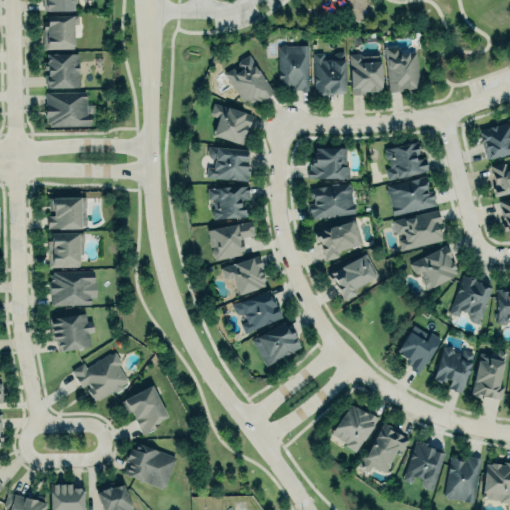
[(75,0),(76,2),(75,5),(75,11),(44,11),(44,7),(45,7),(45,0),(75,0)]
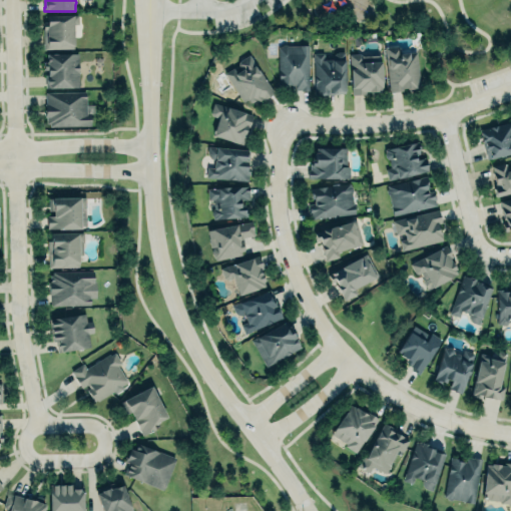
[(75,49),(44,49),(44,23),(48,23),(48,16),(79,15),(79,25),(75,25),(75,49)]
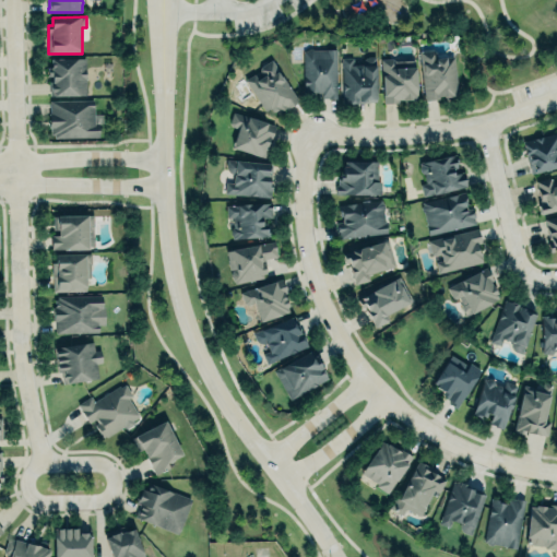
[(339,50),(339,99),(330,99),(322,99),(322,93),(316,94),(316,95),(306,95),(305,51),(308,51),(310,49),(313,49),(313,50),(339,50)]
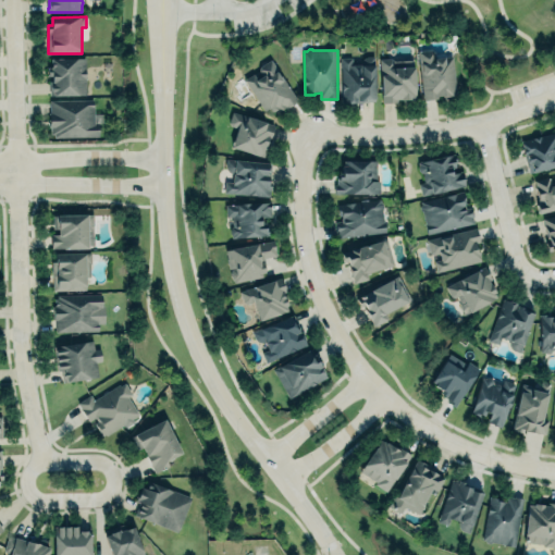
[(420,52),(432,51),(434,52),(435,59),(454,57),(457,90),(456,96),(452,97),(444,98),(444,96),(439,96),(440,99),(424,101),(420,52)]
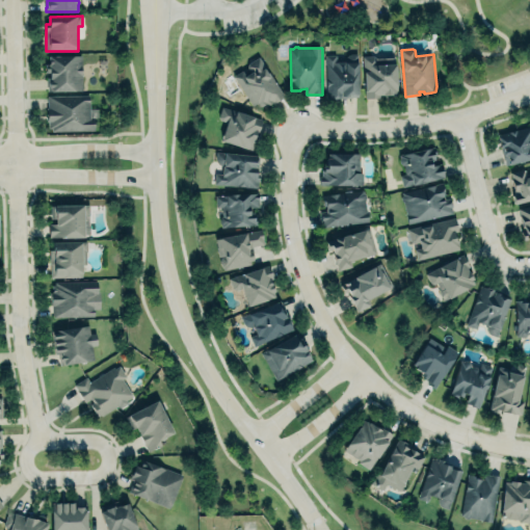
[(83,90),(82,55),(50,56),(50,64),(46,64),(46,73),(50,72),(50,78),(49,78),(49,91),(83,90)]
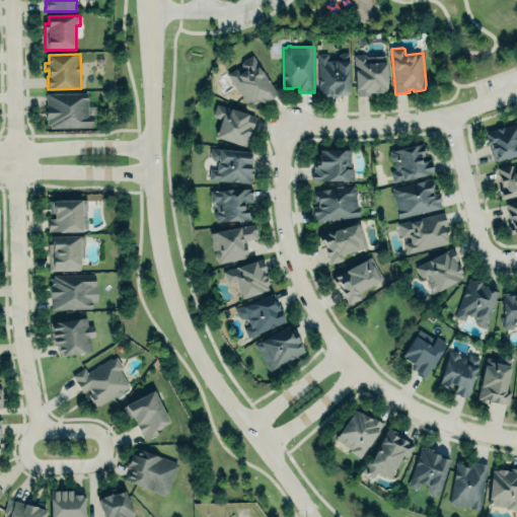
[(318,55),(319,97),(344,96),(344,95),(351,95),(350,54),(344,54),(341,55),(339,58),(338,61),(329,61),(326,61),(329,58),(329,54),(318,55)]
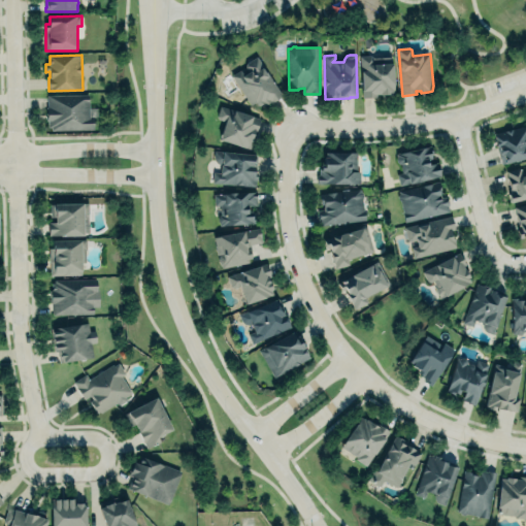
[(373,58),(371,56),(362,57),(365,98),(377,97),(377,94),(382,94),(382,96),(391,95),(391,93),(395,92),(394,85),(395,84),(394,64),(368,65),(373,61),(373,58)]
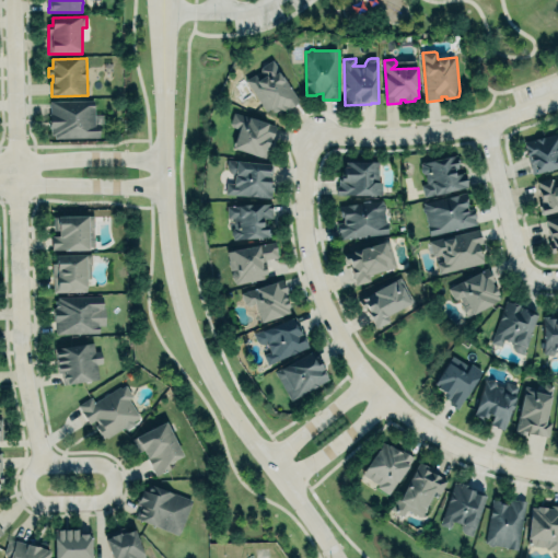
[(301,102),(274,60),(263,68),(262,71),(265,76),(259,79),(256,74),(245,81),(267,113),(271,109),(275,114),(279,112),(280,113),(288,108),(289,111),(301,102)]
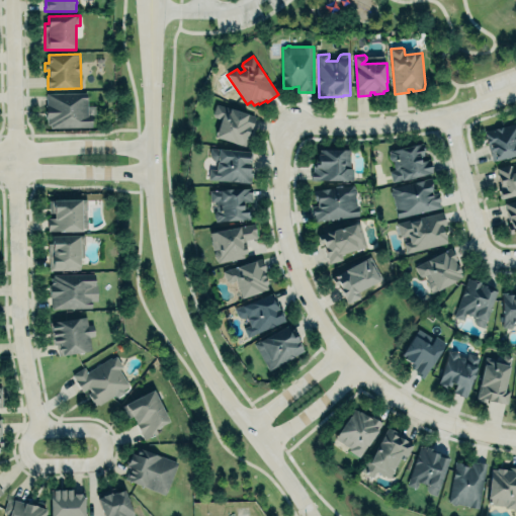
[(46,105),(48,105),(48,94),(88,93),(88,118),(92,118),(92,127),(52,127),(52,125),(49,125),(49,117),(46,117),(46,105)]
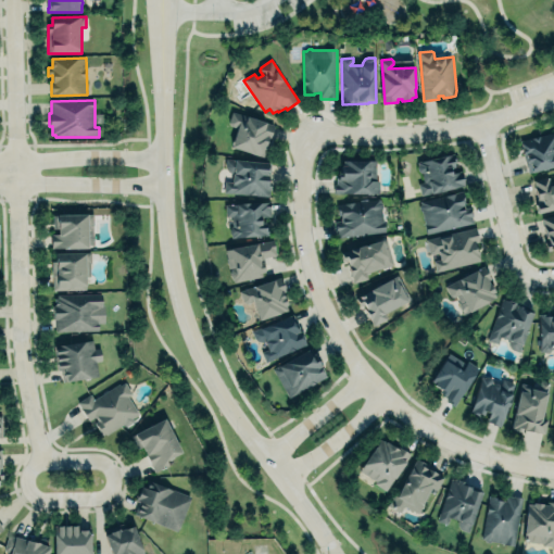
[(234,112),(275,126),(265,159),(231,148),(238,128),(233,126),(230,123),(234,112)]
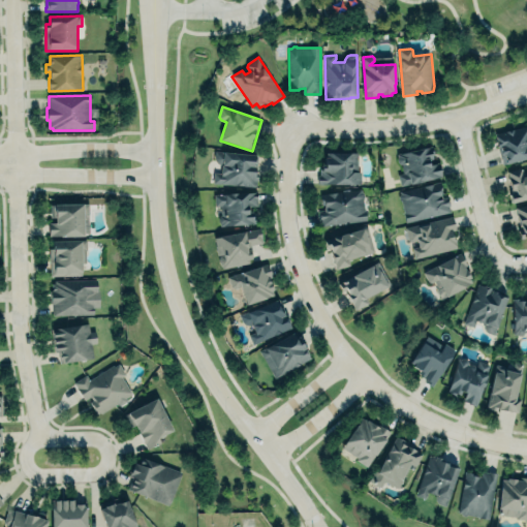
[(526,127),(496,133),(501,165),(526,159),(526,127)]
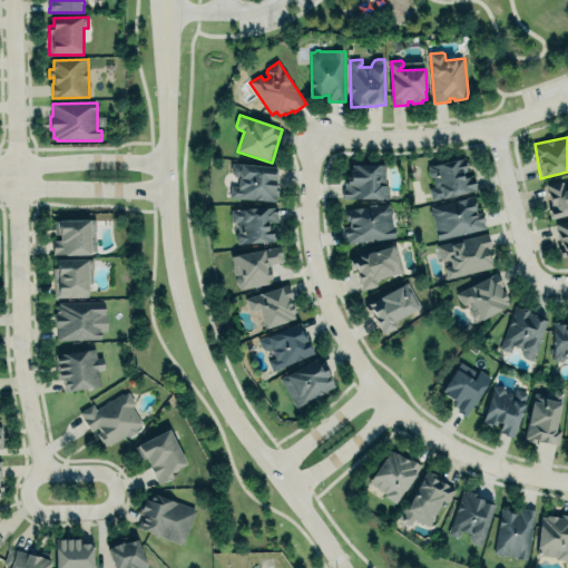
[(429,167),(467,158),(469,167),(467,168),(468,173),(464,173),(466,177),(475,175),(478,192),(432,202),(430,189),(437,187),(434,185),(433,182),(434,177),(432,178),(430,176),(429,173),(430,169),(429,167)]
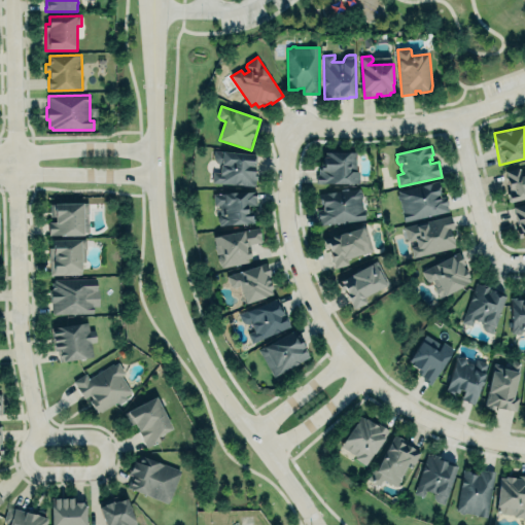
[(215,150),(214,158),(215,161),(217,164),(221,165),(221,173),(214,173),(213,183),(254,186),(254,183),(255,184),(255,180),(257,180),(257,173),(256,173),(257,155),(256,155),(256,154),(223,151),(215,150)]
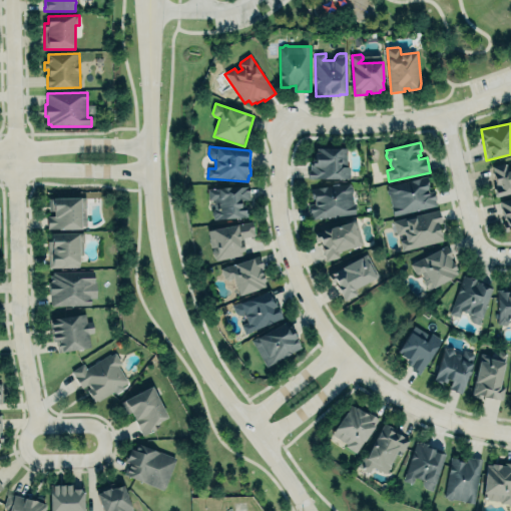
[(351,167),(351,178),(310,178),(310,164),(313,164),(313,159),(316,159),(316,148),(348,148),(348,167),(351,167)]
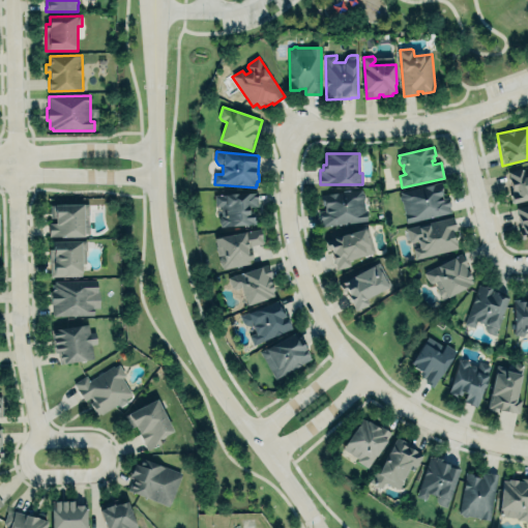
[(527,201),(514,204),(511,196),(515,195),(509,174),(523,170),(525,175),(527,174),(527,201)]
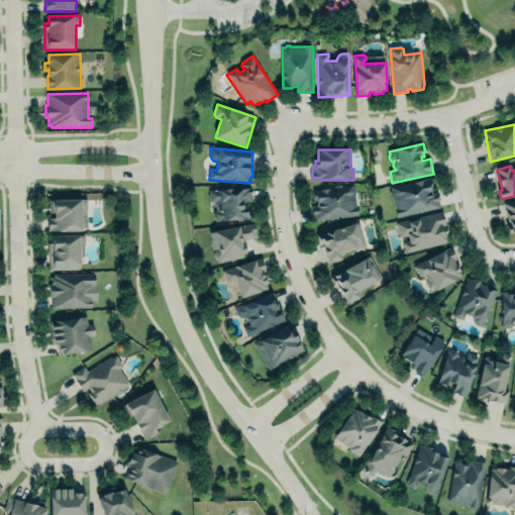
[(441,208),(398,218),(395,209),(396,209),(393,196),(392,196),(391,193),(392,191),(392,188),(424,181),(424,180),(431,179),(433,187),(432,187),(433,189),(431,190),(433,194),(437,193),(437,194),(439,194),(440,202),(439,202),(441,208)]
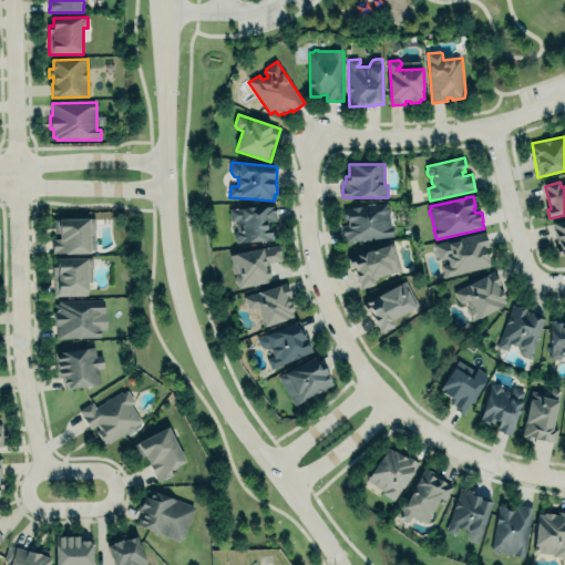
[(393,238),(390,204),(345,208),(347,226),(342,226),(345,243),(393,238)]
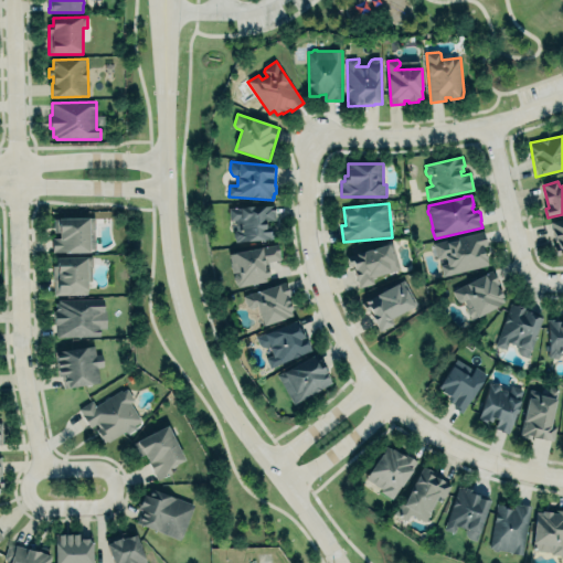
[(236,242),(275,240),(275,234),(272,234),(271,226),(268,226),(267,221),(276,220),(275,205),(230,208),(231,221),(237,221),(236,224),(237,231),(235,231),(234,234),(235,237),(236,240),(236,242)]
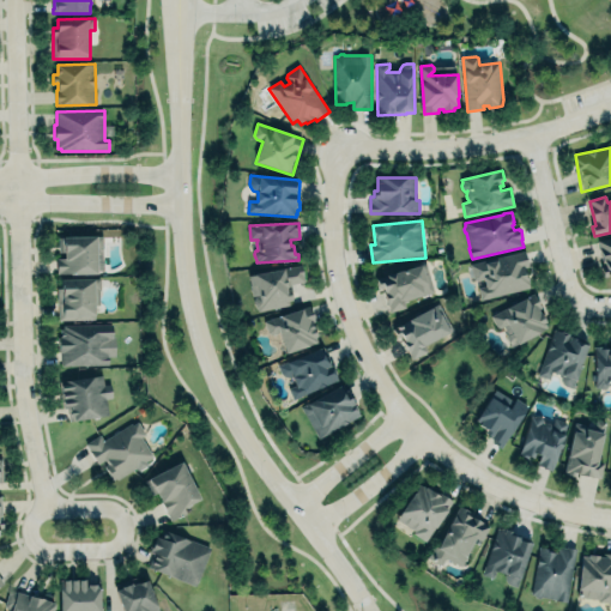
[(60,237),(65,237),(66,236),(98,236),(100,273),(72,274),(71,273),(59,273),(59,260),(67,260),(67,252),(60,252),(60,237)]
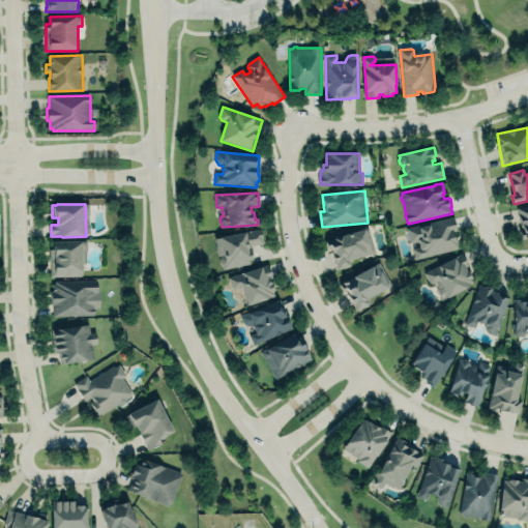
[(518,208),(527,206),(527,238),(523,239),(521,231),(524,230),(524,227),(522,228),(518,208)]
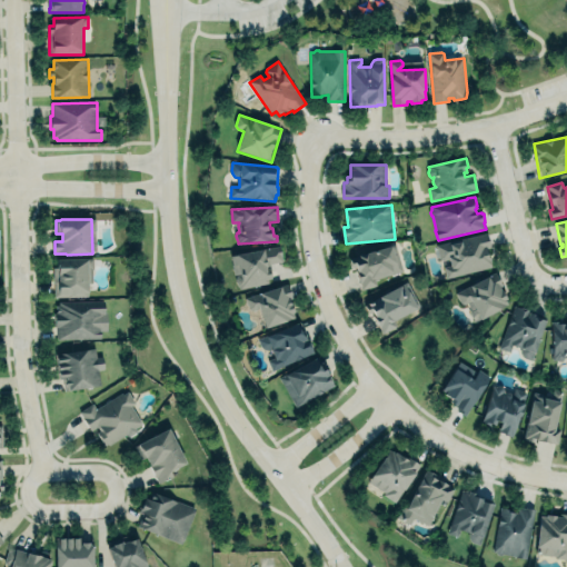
[(488,234),(437,246),(440,259),(441,260),(444,261),(445,261),(447,261),(450,260),(451,266),(445,268),(448,279),(493,268),(489,249),(491,248),(488,234)]
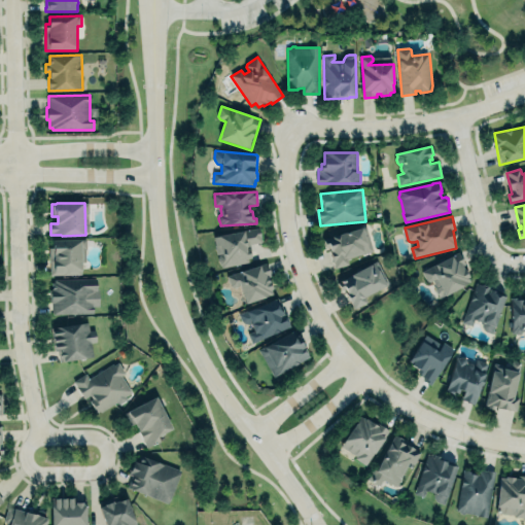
[(259,228),(213,237),(217,255),(222,253),(222,254),(220,255),(219,258),(219,261),(220,265),(222,267),(222,268),(249,263),(249,259),(252,258),(251,253),(250,248),(247,249),(246,247),(251,246),(251,245),(263,242),(260,233),(259,228)]
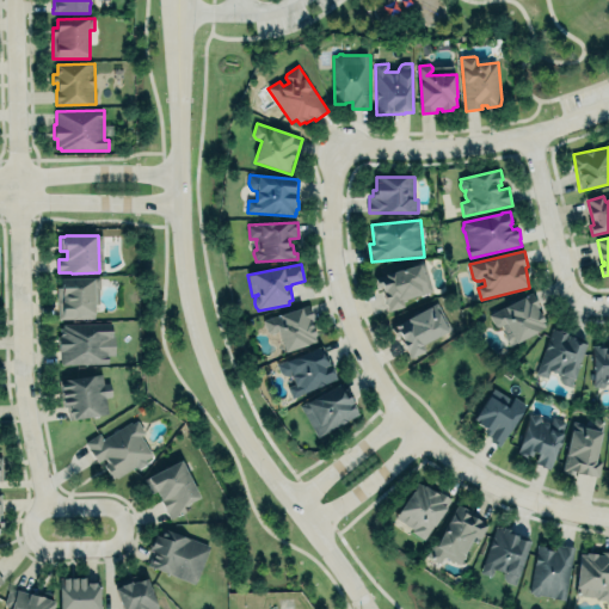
[(434,293),(424,264),(377,278),(388,313),(405,308),(404,302),(434,293)]
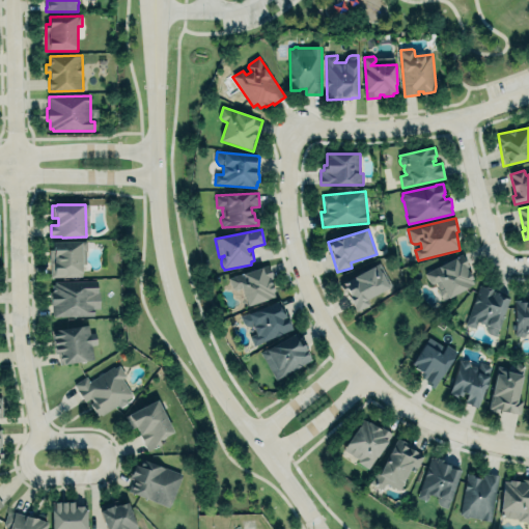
[(54,250),(54,242),(82,241),(82,242),(88,242),(88,251),(87,251),(87,265),(84,265),(84,271),(83,272),(83,277),(52,277),(52,263),(51,263),(51,250),(54,250)]
